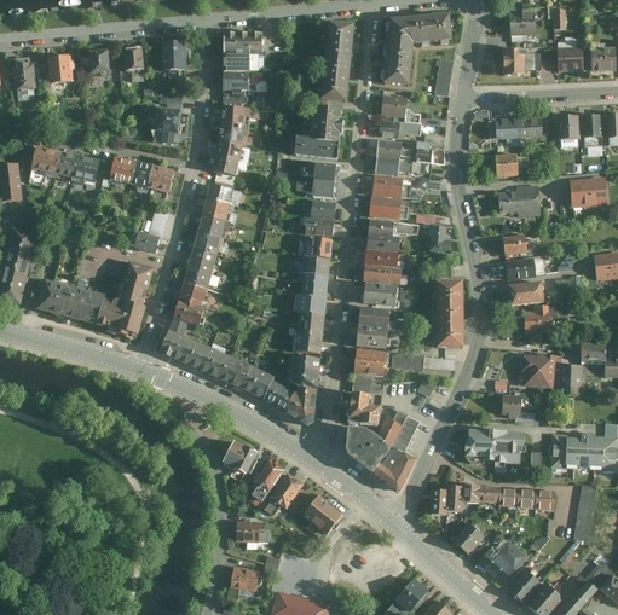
[(565,27),(565,6),(554,6),(554,27),(565,27)]
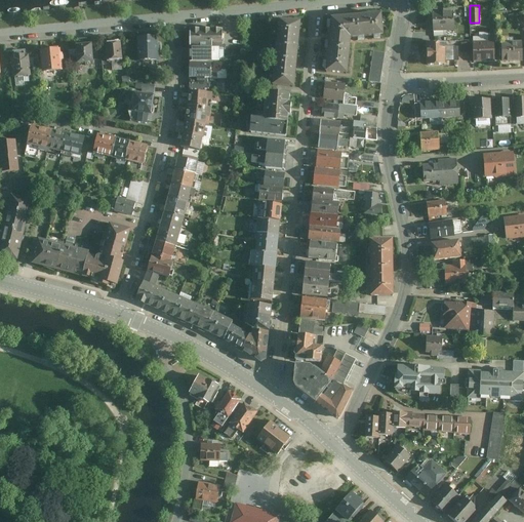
[(469,6),(458,6),(458,34),(469,34),(469,6)]
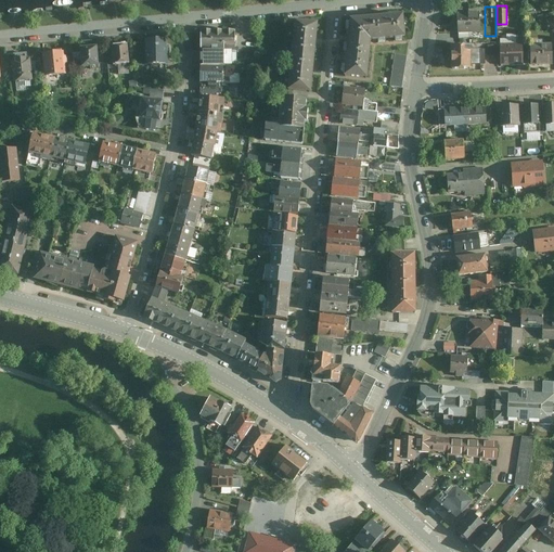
[(478,10),(455,11),(456,31),(478,30),(478,10)]
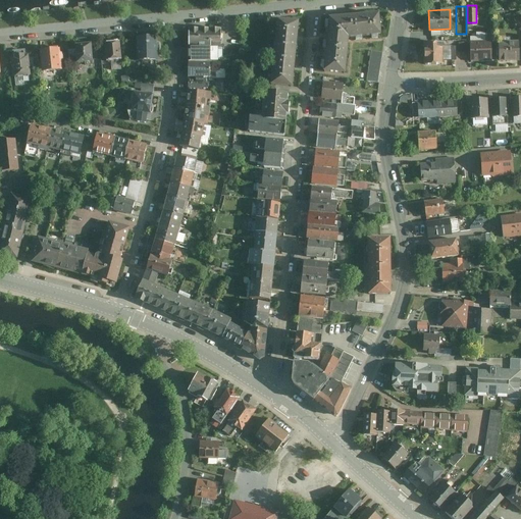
[(322,50),(320,70),(344,72),(348,36),(362,34),(378,32),(377,11),(363,12),(325,15),(324,31),(322,50)]
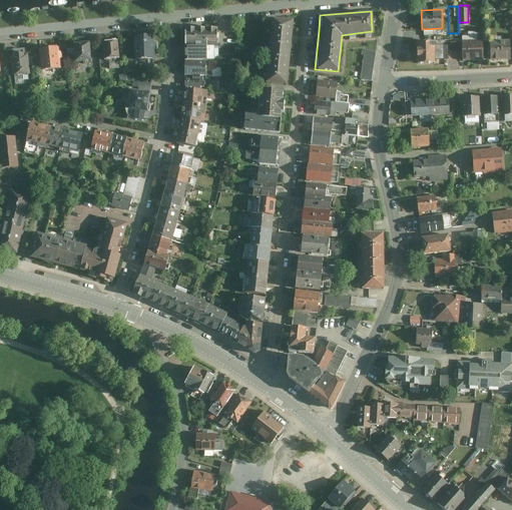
[(270,48),(292,50),(296,18),(273,16),(270,48)]
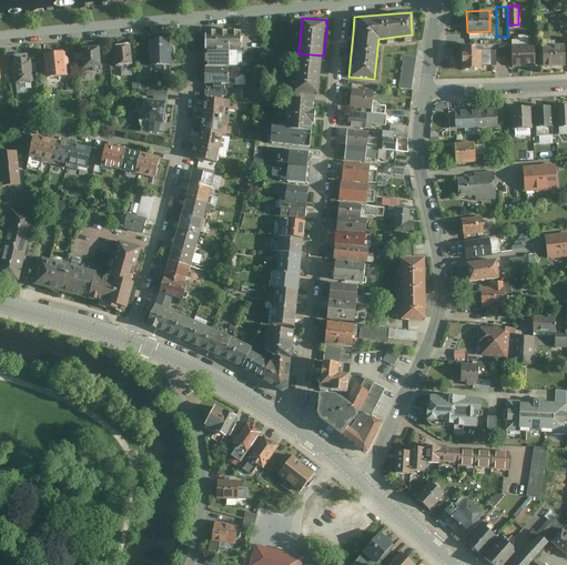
[(206,28),(205,48),(230,49),(231,42),(242,42),(242,29),(206,28)]
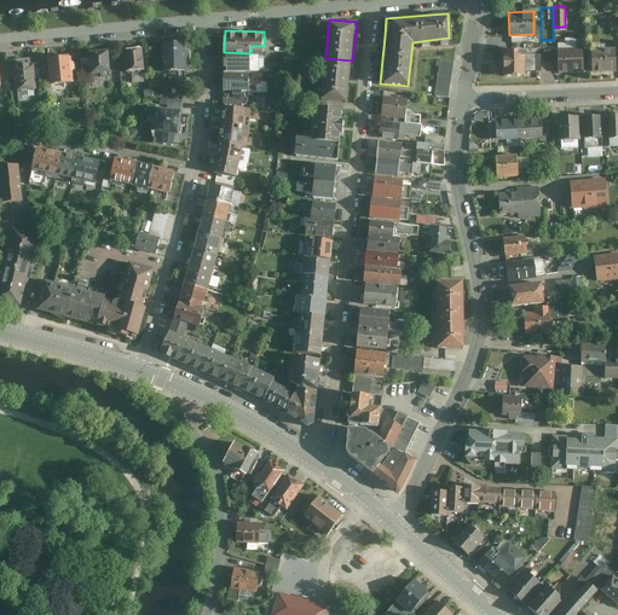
[(185,40),(161,41),(162,69),(189,69),(189,50),(185,50),(185,40)]
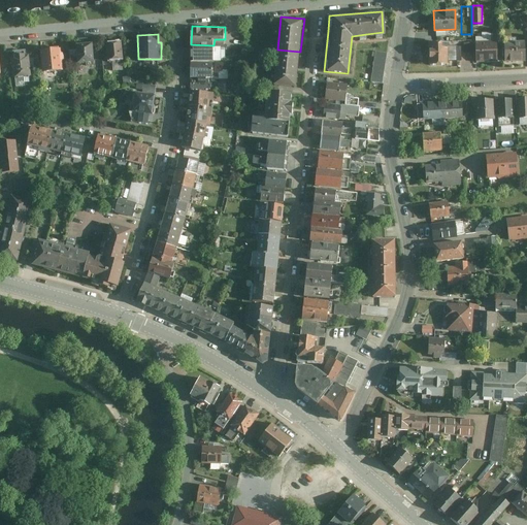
[(121,39),(105,41),(106,60),(122,59),(121,39)]
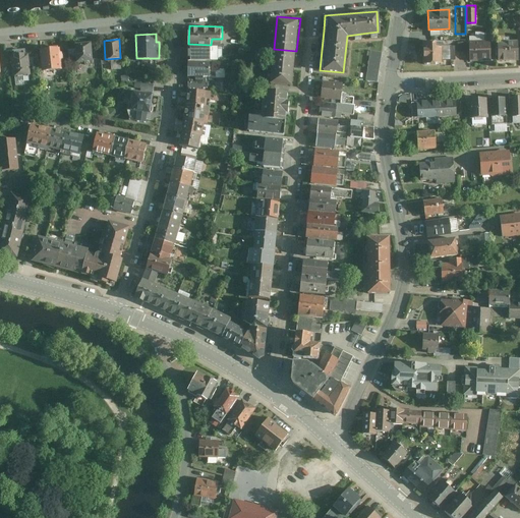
[(488,39),(468,39),(468,59),(489,58),(488,39)]
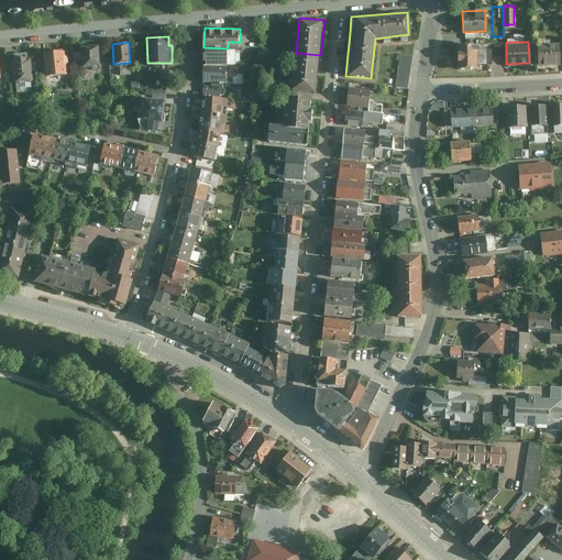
[(559,63),(559,42),(536,42),(537,64),(559,63)]
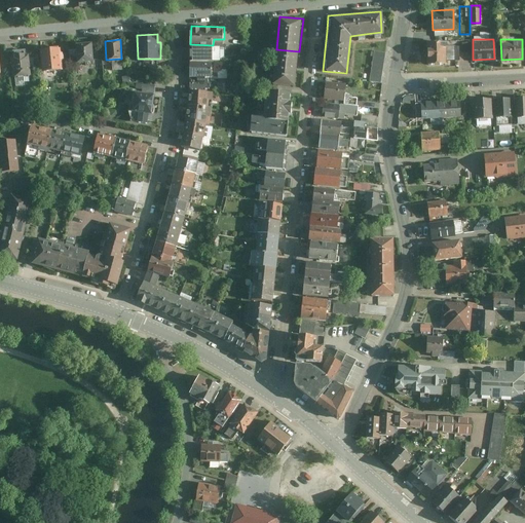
[(470,50),(470,40),(461,40),(461,51),(470,50)]
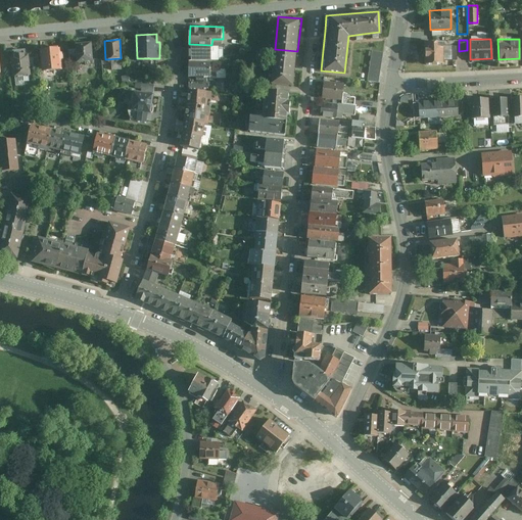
[(92,59),(91,41),(74,42),(76,61),(92,59)]
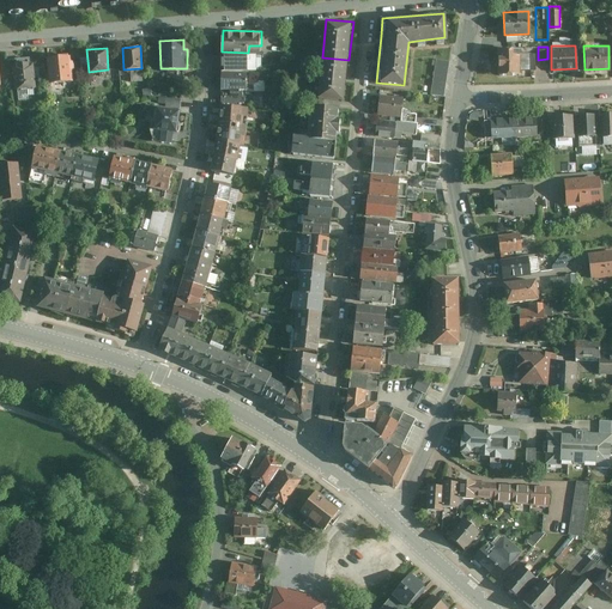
[(521,48),(498,48),(498,74),(521,73),(521,66),(537,66),(537,53),(521,54),(521,48)]
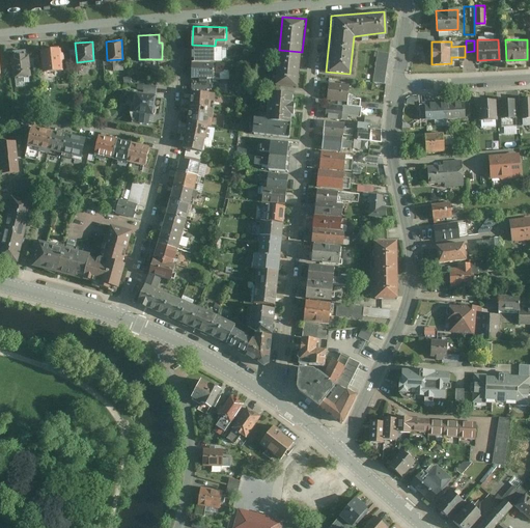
[(192,60),(215,61),(215,46),(192,45),(192,60)]
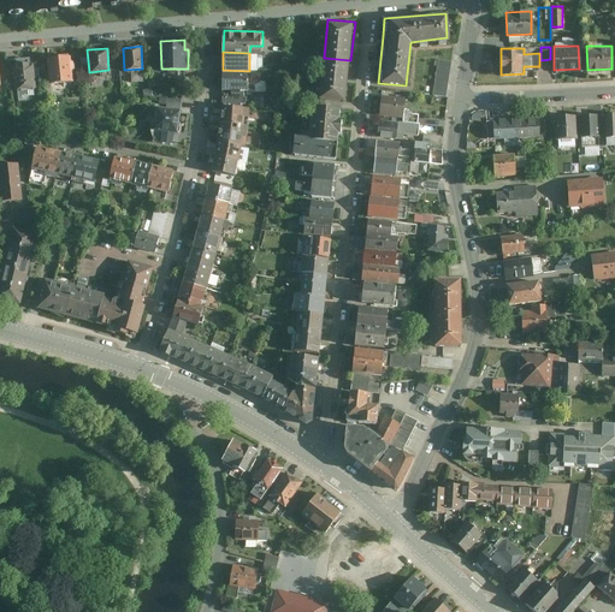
[(69,55),(46,57),(48,81),(71,78),(69,55)]
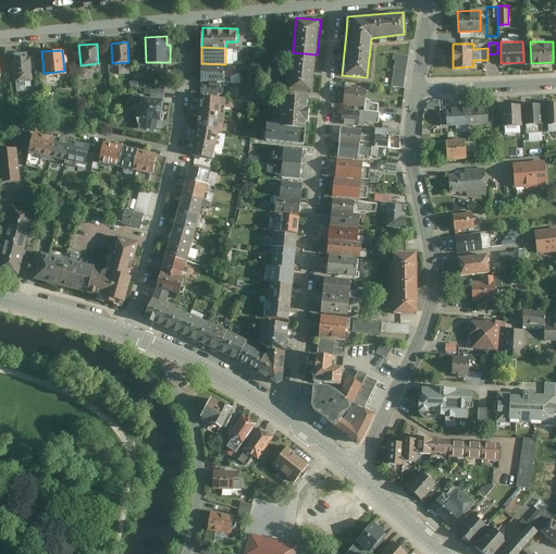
[(402,85),(407,53),(395,51),(390,83),(402,85)]
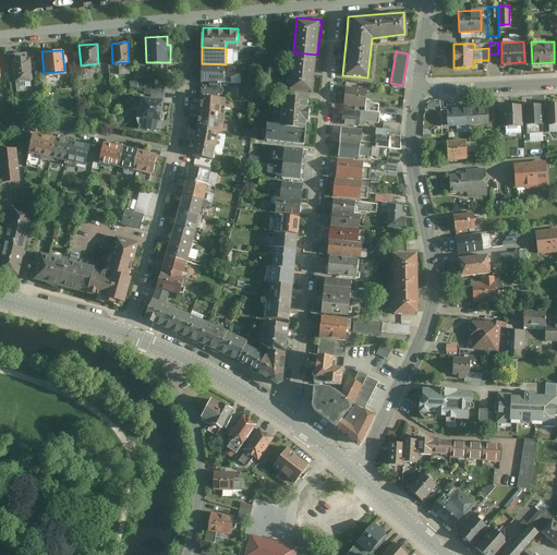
[(317,55),(293,52),(290,88),(314,92),(317,55)]
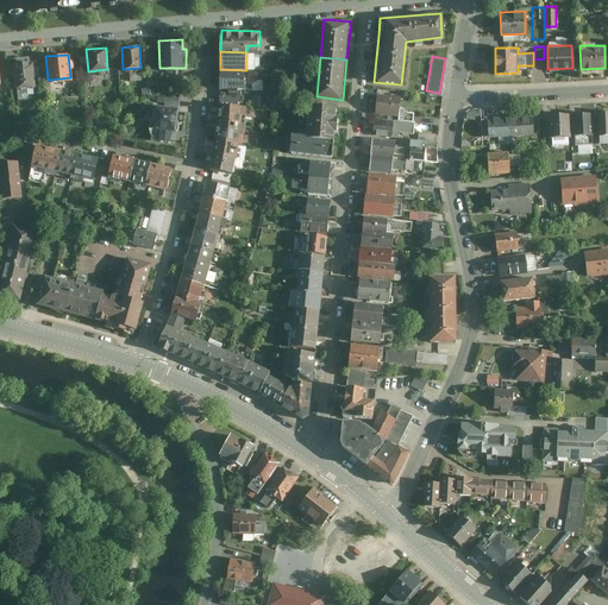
[(31,61),(11,62),(13,87),(33,86),(31,61)]
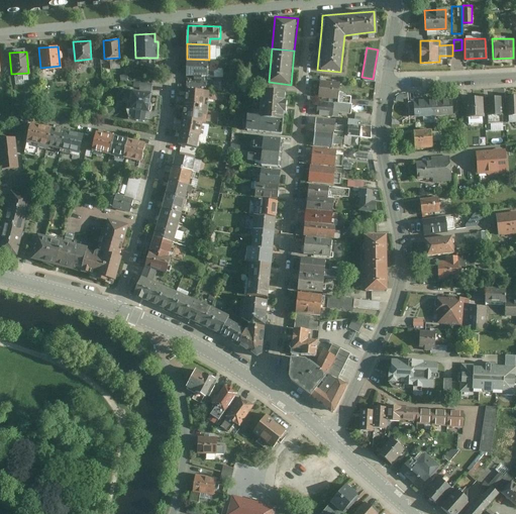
[(187,59),(186,74),(208,75),(209,60),(187,59)]
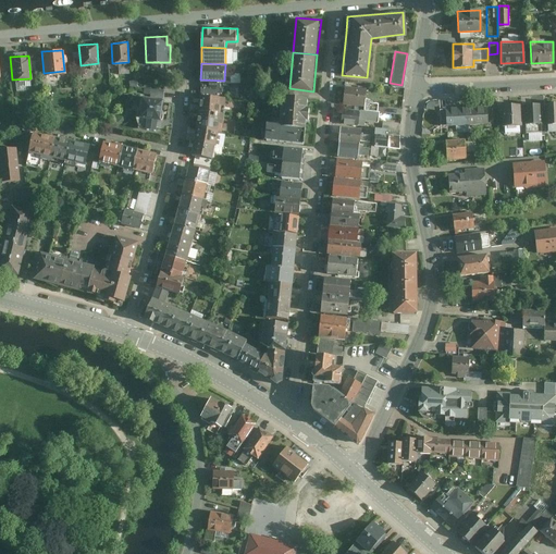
[(101,79),(90,87),(95,93),(106,85),(101,79)]
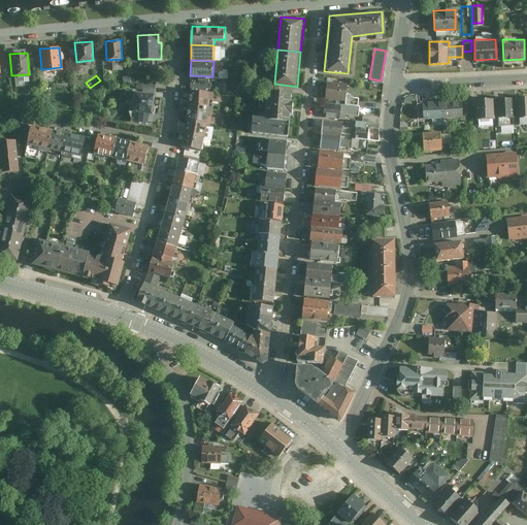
[(347,83),(325,80),(323,97),(344,100),(347,83)]
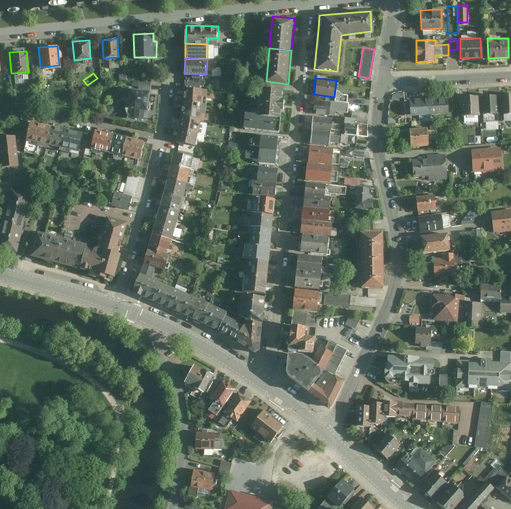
[(151,81),(138,79),(137,87),(150,88),(151,81)]
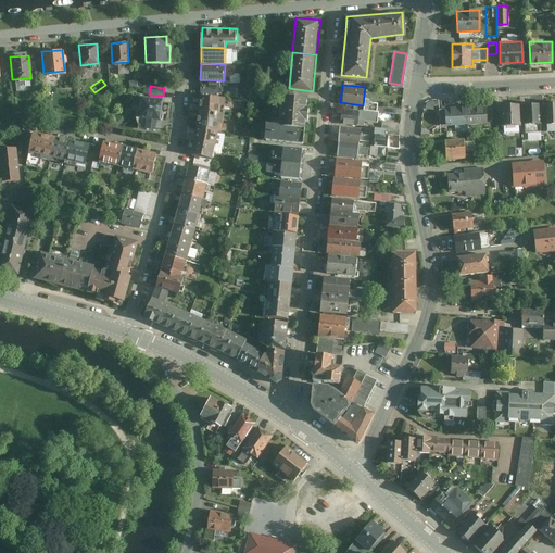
[(199,95),(199,110),(219,113),(221,104),(225,104),(226,97),(199,95)]
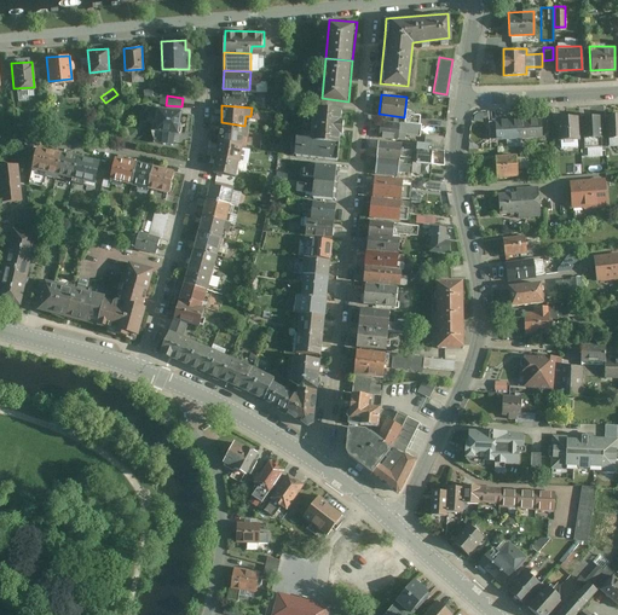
[(182,110),(157,106),(155,131),(163,131),(162,141),(173,143),(174,133),(178,133),(182,110)]
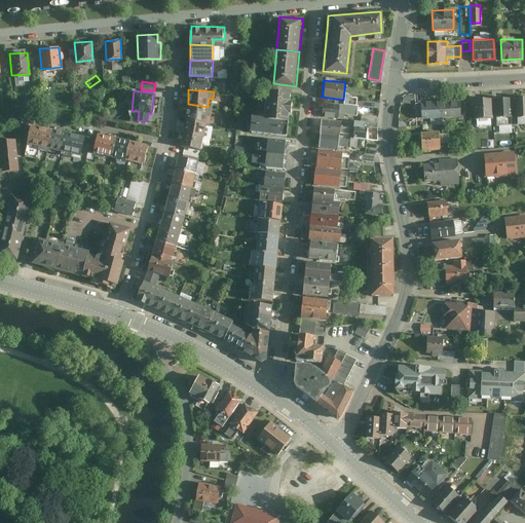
[(292,94),(267,91),(264,119),(289,121),(292,94)]
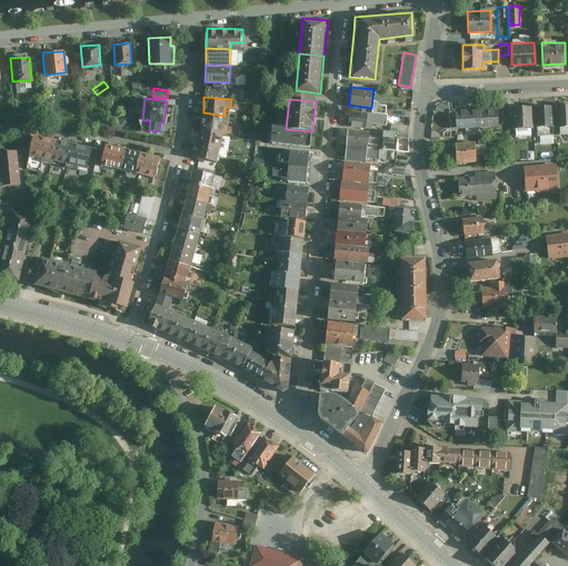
[(567,125),(567,103),(556,105),(556,125),(567,125)]
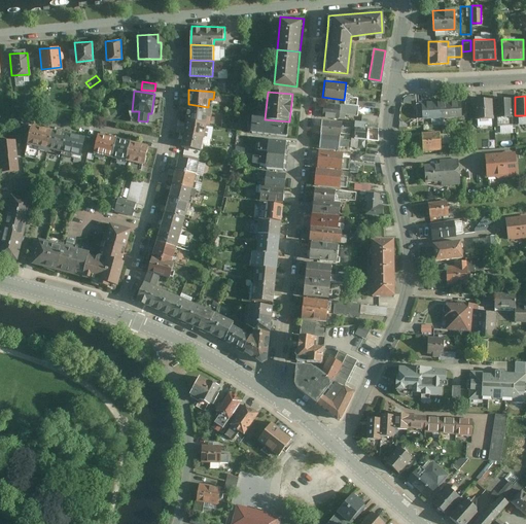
[(512,115),(511,97),(494,97),(495,115),(512,115)]
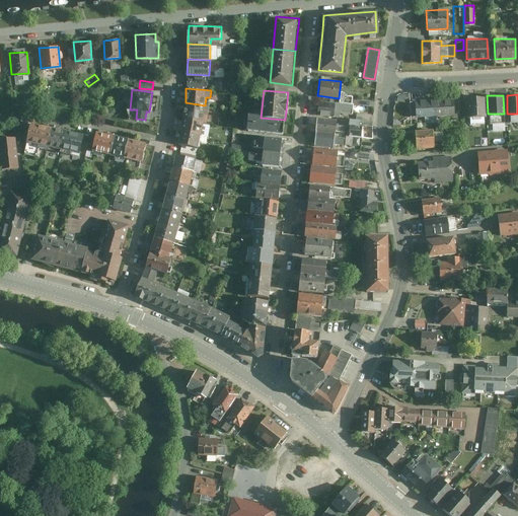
[(432,97),(433,116),(453,115),(452,96),(432,97)]
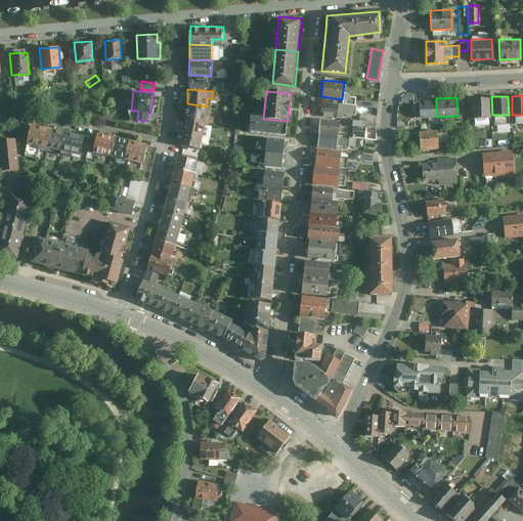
[(489,117),(488,97),(470,97),(471,117),(489,117)]
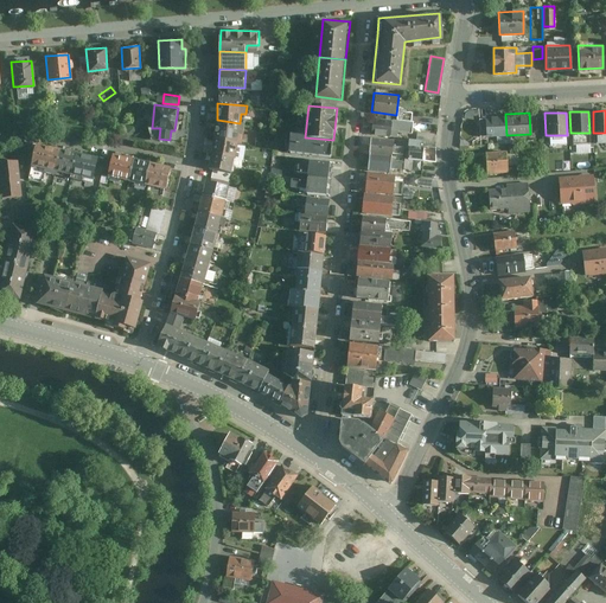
[(505,114),(484,115),(485,136),(506,135),(505,114)]
